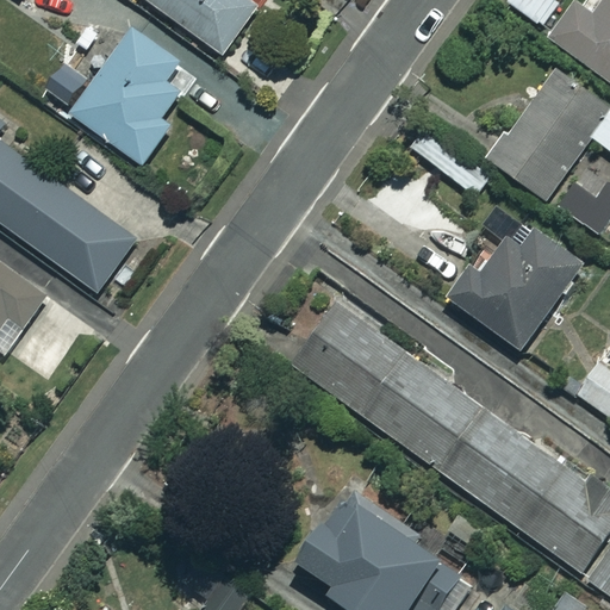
[(145,0),(223,55),(262,0),(145,0)]
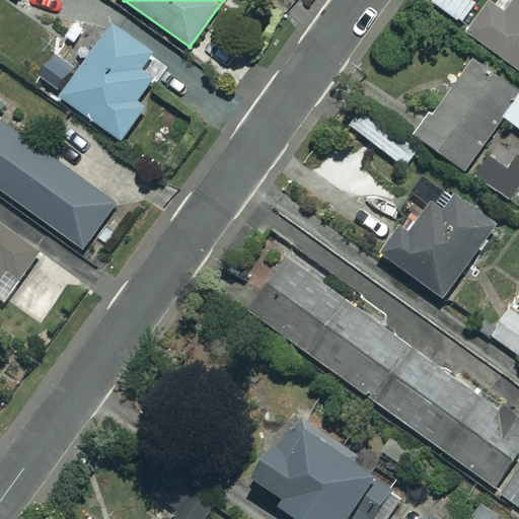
[(468,0),(429,0),(430,0),(459,23),(473,4),(468,0)]
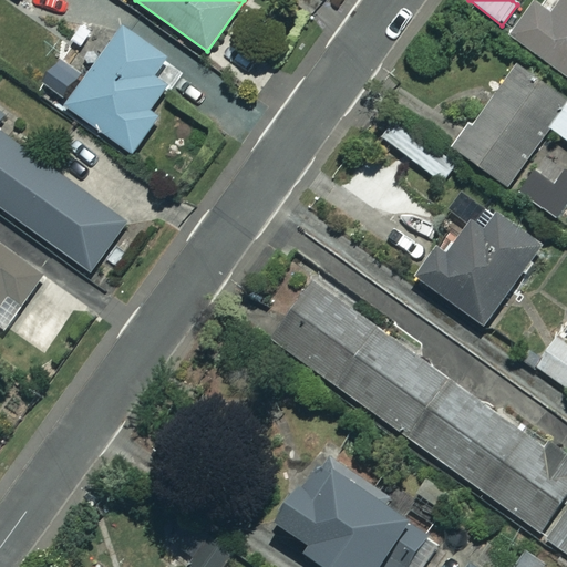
[(566,0),(528,0),(506,32),(566,75),(566,0)]
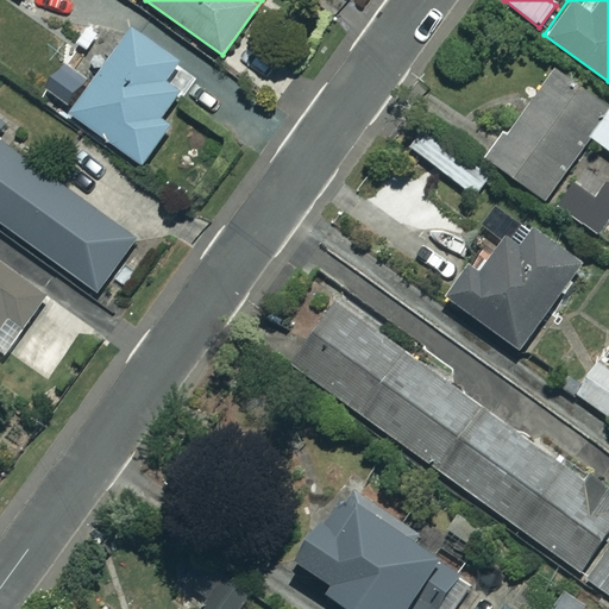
[(179,63),(135,31),(73,114),(140,165),(169,126),(159,120),(179,96),(163,85),(179,63)]
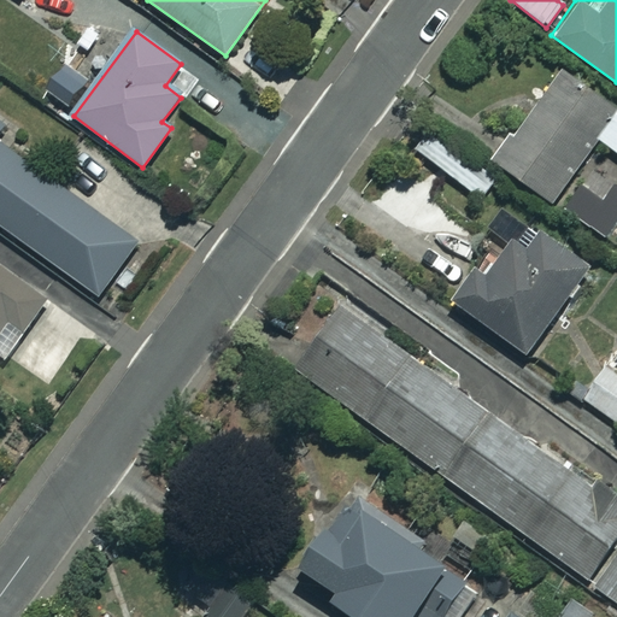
[(616,109),(557,72),(497,169),(554,205),(597,139),(616,151),(616,109)]
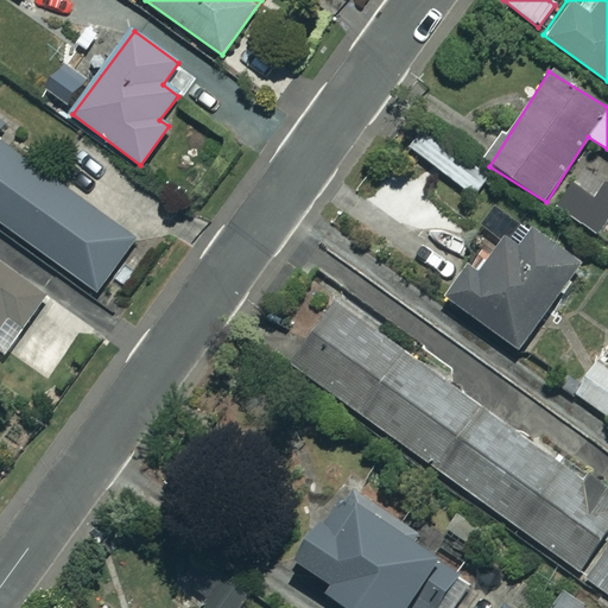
[(487,178),(422,133),(410,149),(475,195),(487,178)]
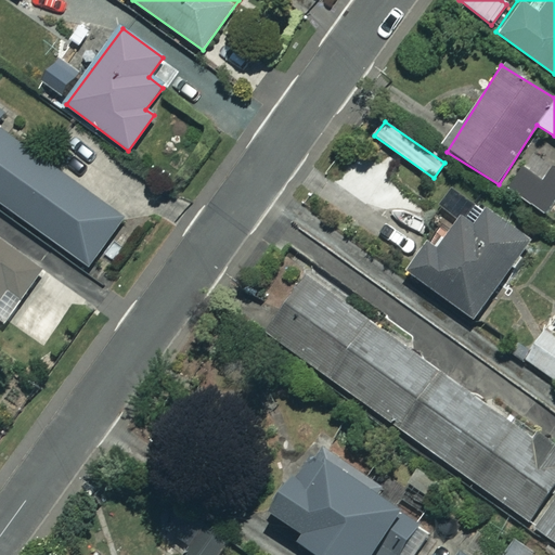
[(0,208),(89,270),(127,215),(0,128),(0,208)]
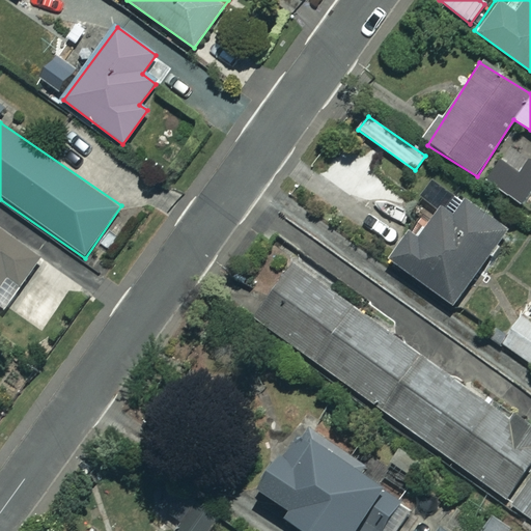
[(530,189),(530,159),(526,156),(516,169),(503,159),(486,180),(519,205),(530,189)]
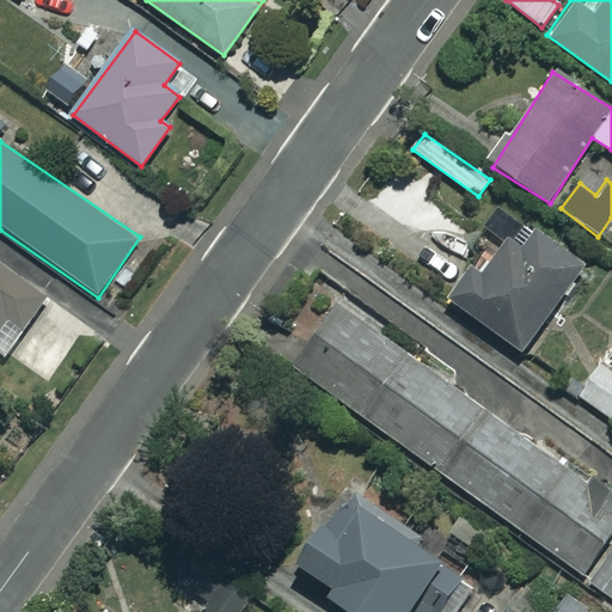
[(583,263),(496,203),(478,230),(503,246),(482,279),(473,273),(452,304),(524,352),(583,263)]
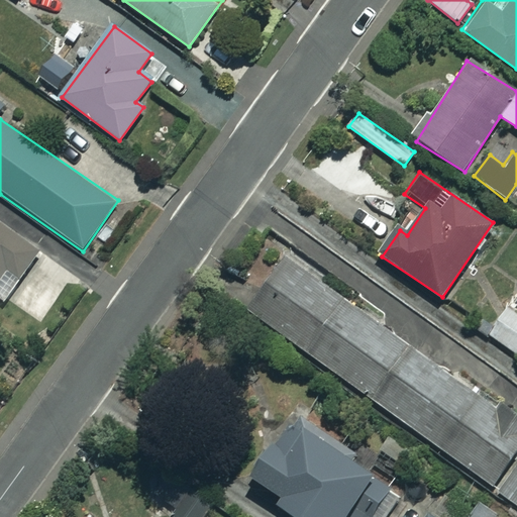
[(0,298),(4,302),(39,251),(0,223),(0,298)]
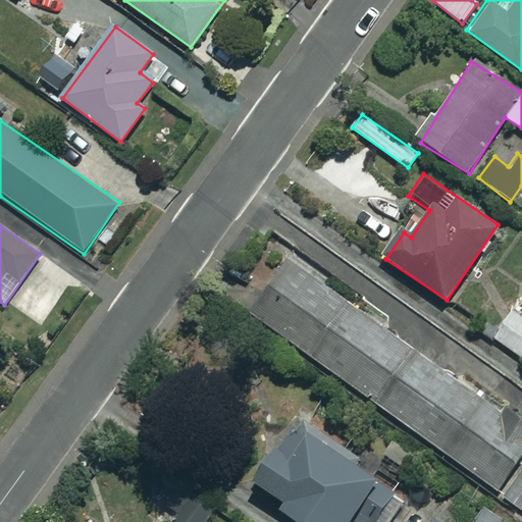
[(521,425),(289,257),(249,312),(521,509),(521,425)]
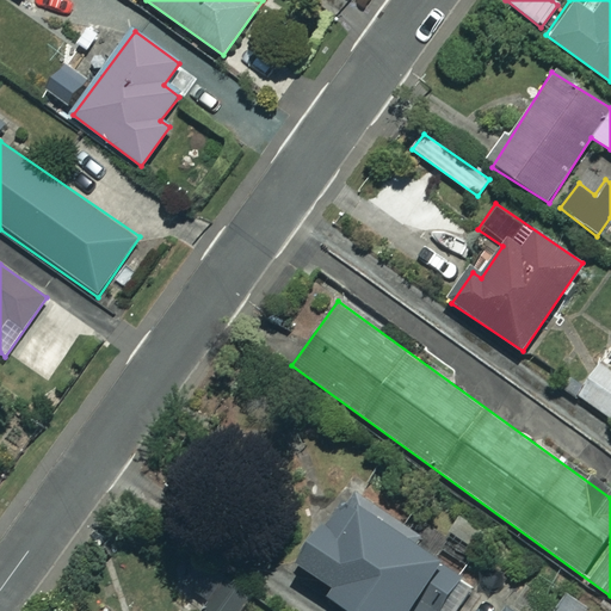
[(610,371),(600,364),(578,395),(610,418),(610,371)]
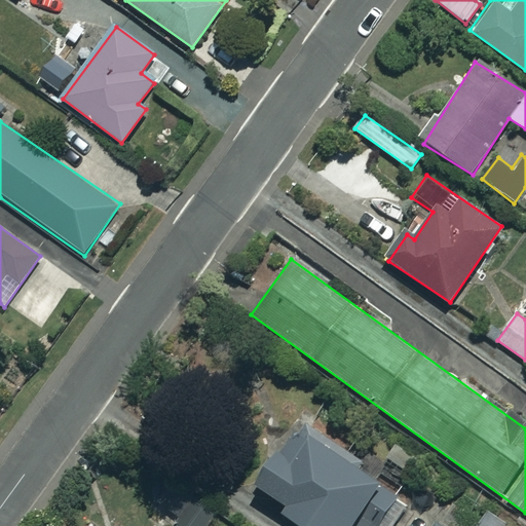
[(393,525),(408,506),(297,427),(257,485),(286,505),(280,512),(301,525),(393,525)]
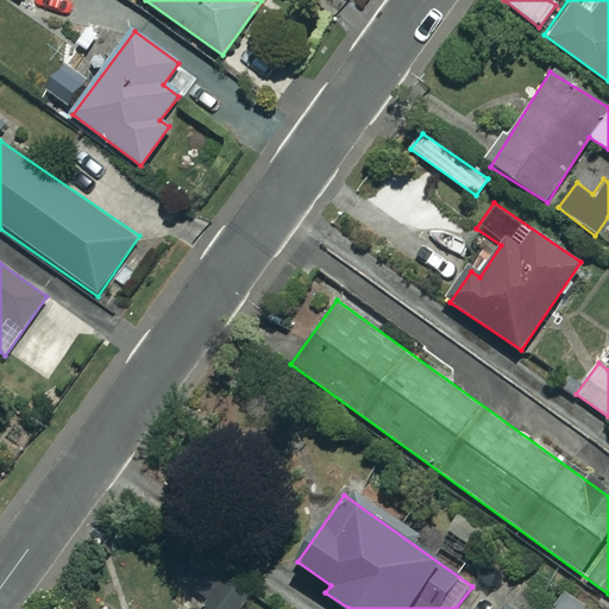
[(242,608),(250,598),(253,592),(224,573),(200,608),(242,608)]
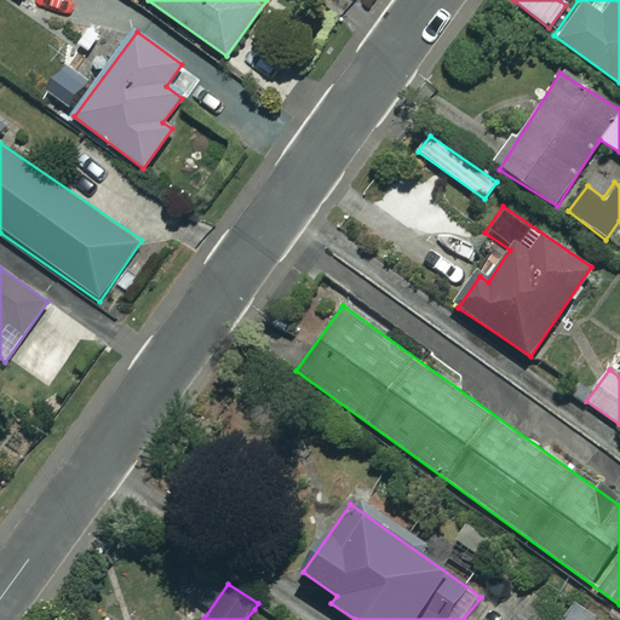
[(271,619),(254,609),(246,619),(271,619)]
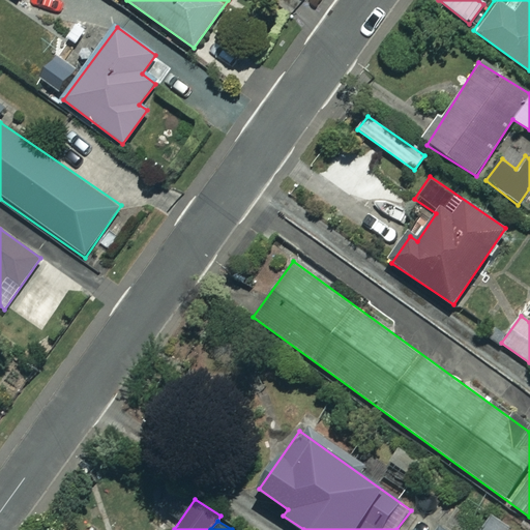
All buildings are outlined.
